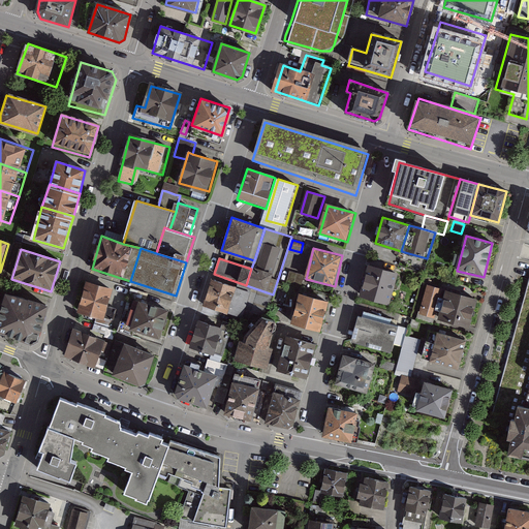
[(369,266),(360,297),(390,305),(399,274),(369,266)]
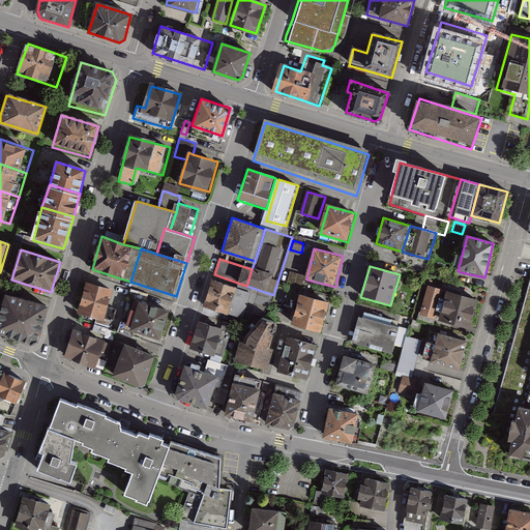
[(302,275),(289,272),(285,285),(298,288),(302,275)]
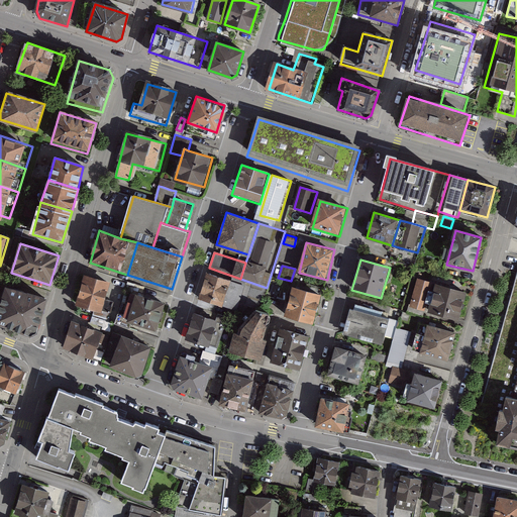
[(250,289),(207,275),(199,299),(242,313),(250,289)]
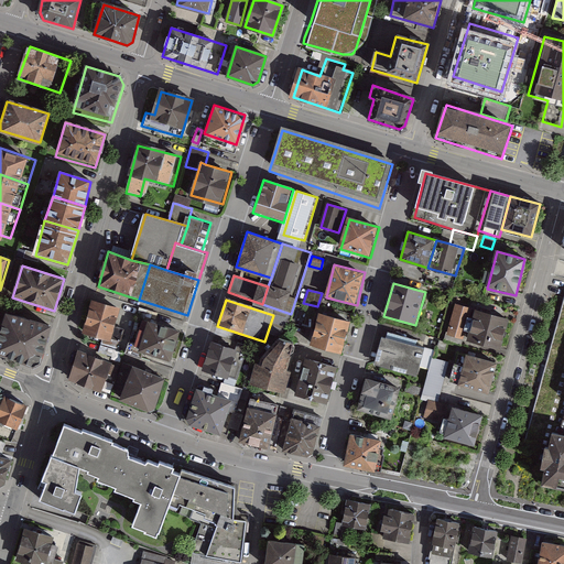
[(122,312),(91,302),(83,332),(112,342),(115,334),(122,312)]
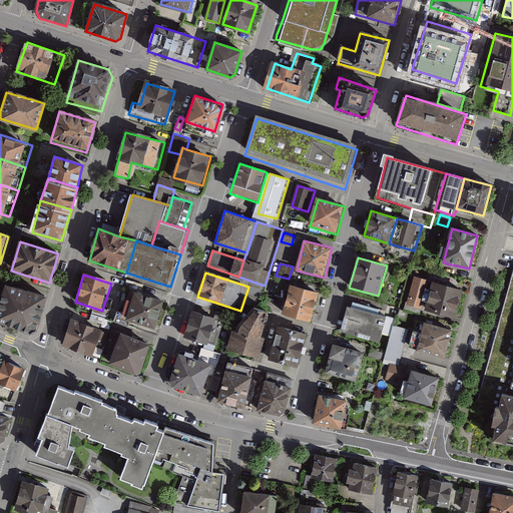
[(512,275),(480,404),(499,409),(503,393),(512,395),(512,275)]
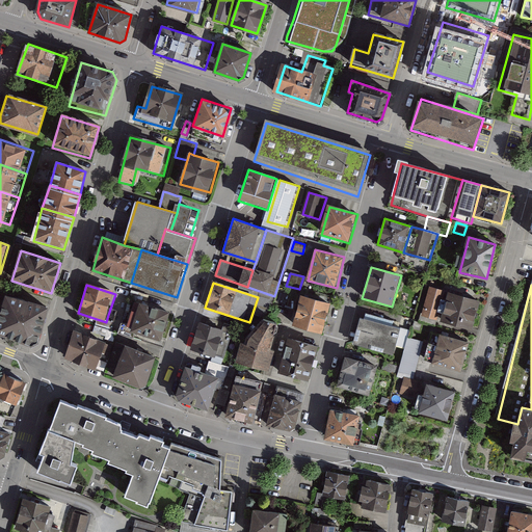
[(436,322),(444,293),(428,289),(421,318),(436,322)]
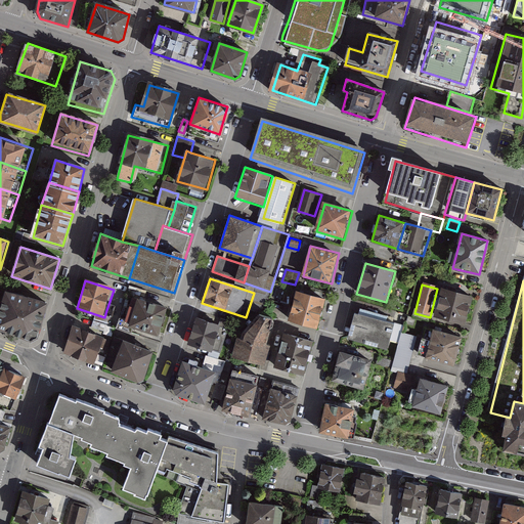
[(472,297),(443,290),(435,318),(464,325),(472,297)]
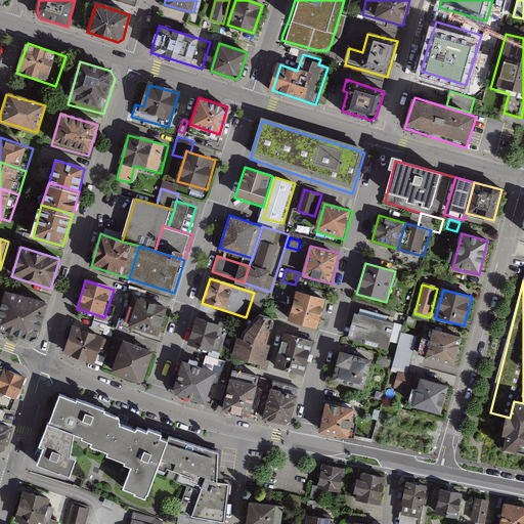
[(47,303),(8,291),(0,314),(0,330),(35,342),(47,303)]
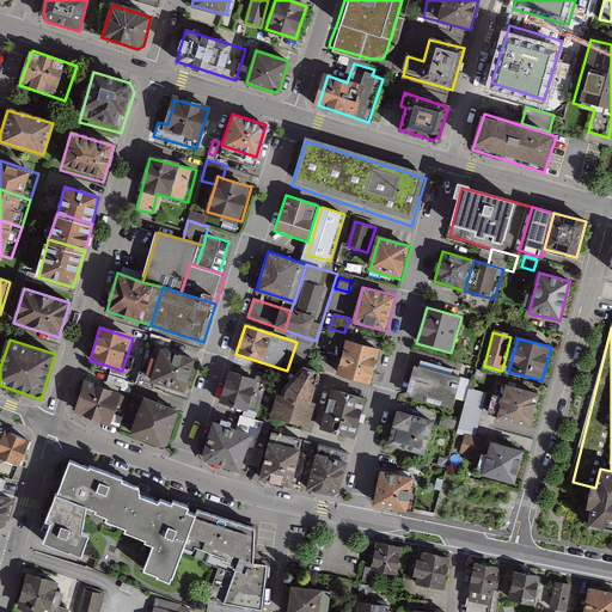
[(342,357),(347,342),(338,340),(334,355),(342,357)]
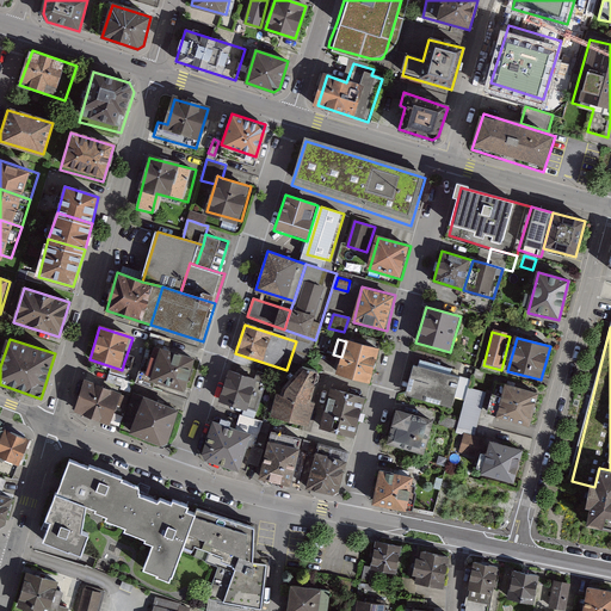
[(340,375),(374,384),(382,351),(349,343),(340,375)]
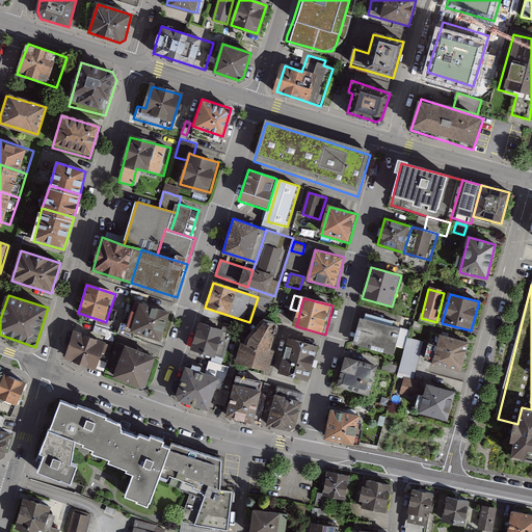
[(168,313),(131,301),(129,311),(136,314),(132,326),(131,328),(137,330),(160,338),(168,313)]
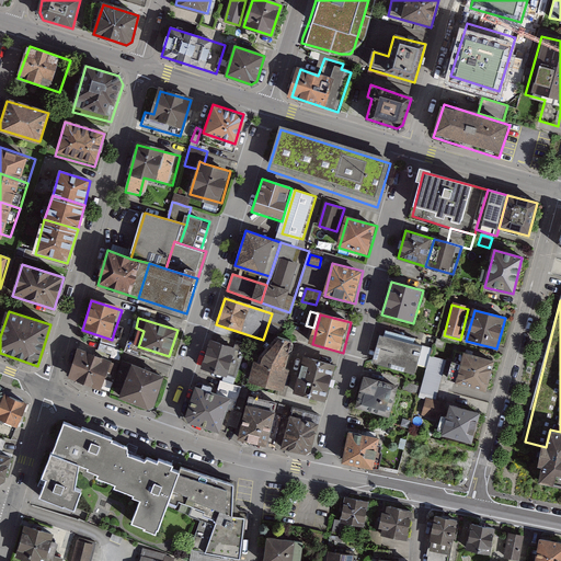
[(114,332),(112,340),(121,343),(124,335),(114,332)]
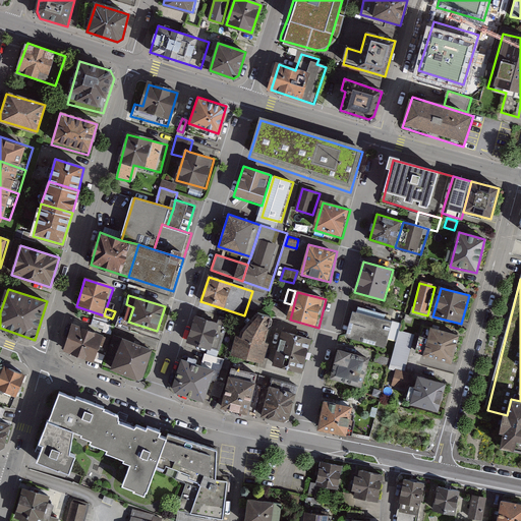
[(236,330),(235,337),(265,344),(273,316),(257,312),(236,330)]
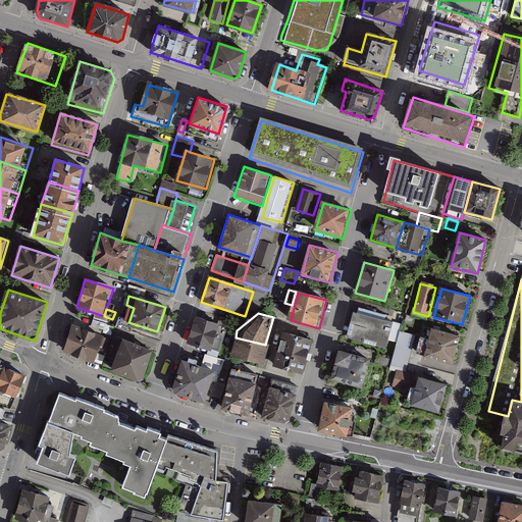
[(395,323),(356,313),(349,337),(387,349),(395,323)]
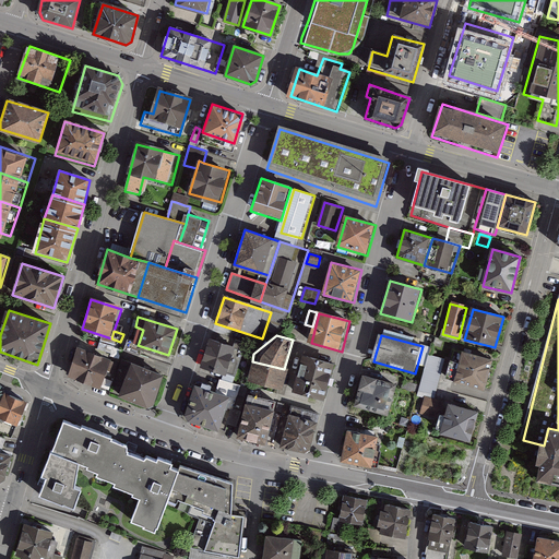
[(103,337),(100,343),(113,347),(115,342),(103,337)]
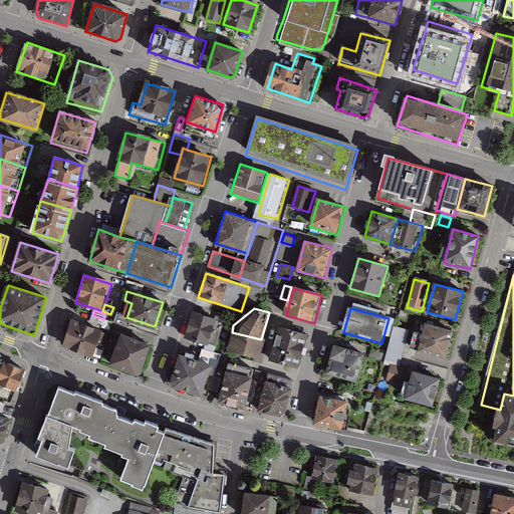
[(127,315),(119,312),(115,323),(130,328),(133,319),(126,317),(127,315)]
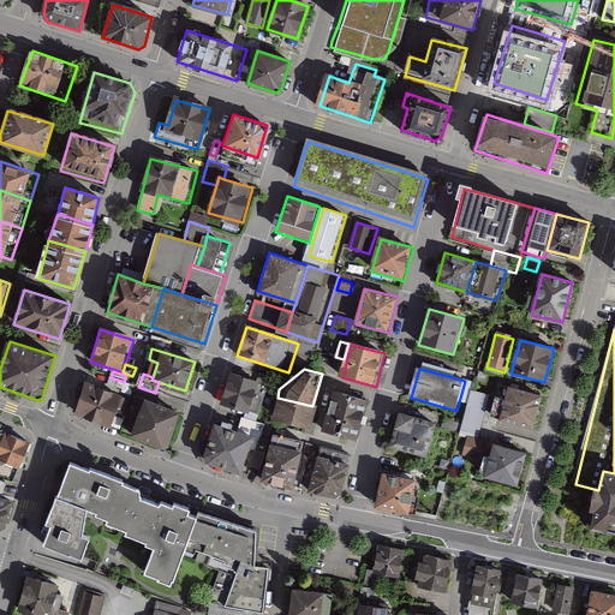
[(260,383),(231,374),(221,404),(250,412),(260,383)]
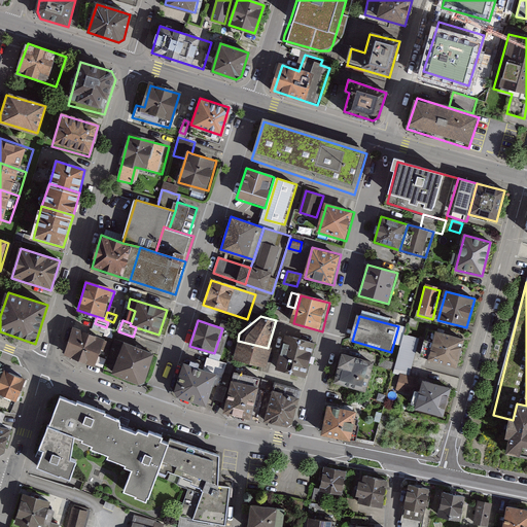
[(235,325),(224,322),(222,328),(214,353),(212,360),(222,363),(235,325)]
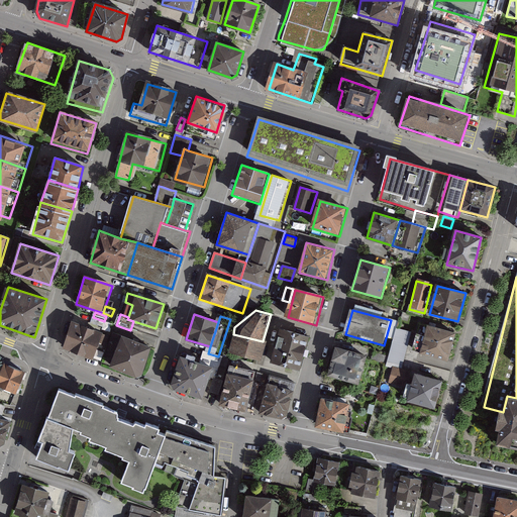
[(93,317),(92,323),(102,326),(104,321),(93,317)]
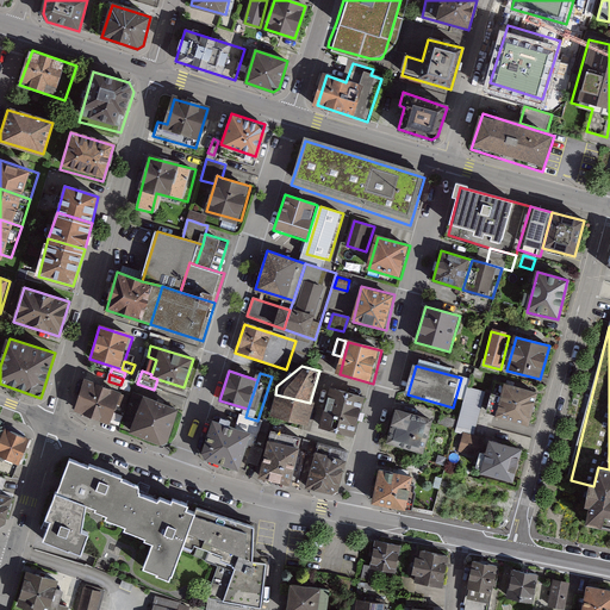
[(118,391),(86,381),(76,411),(107,422),(118,391)]
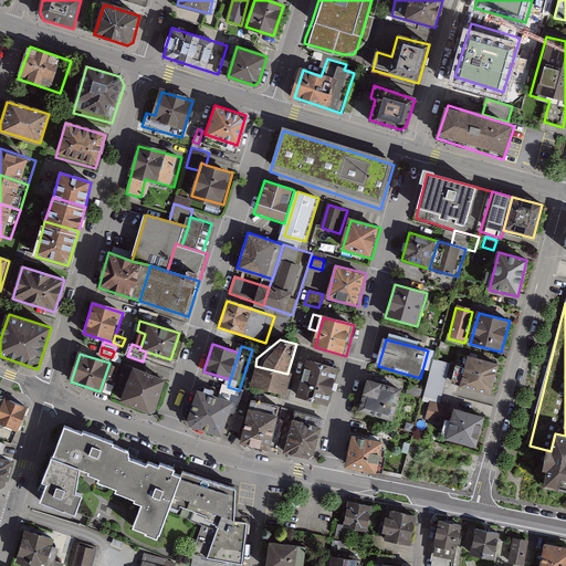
[(488,398),(498,365),(469,357),(459,389),(488,398)]
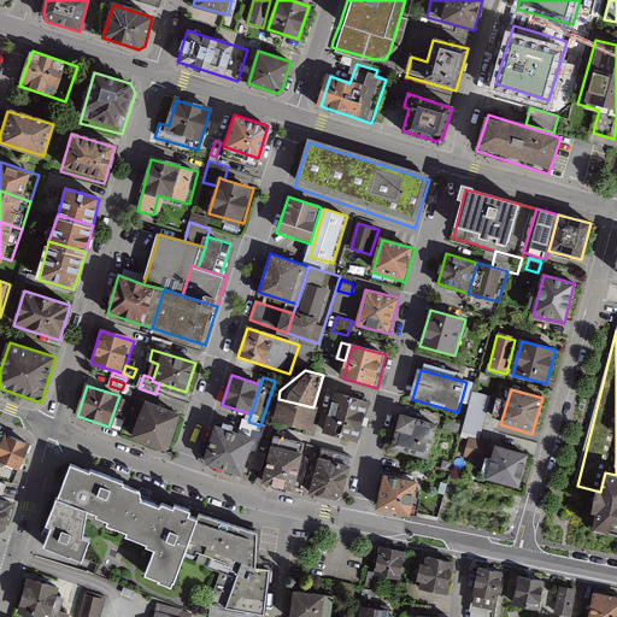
[(324,432),(359,441),(371,401),(336,392),(324,432)]
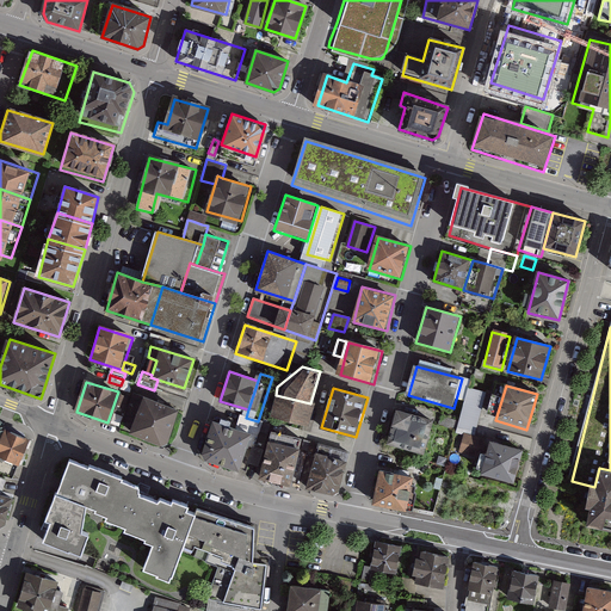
[(476,433),(486,394),(469,389),(457,429),(476,433)]
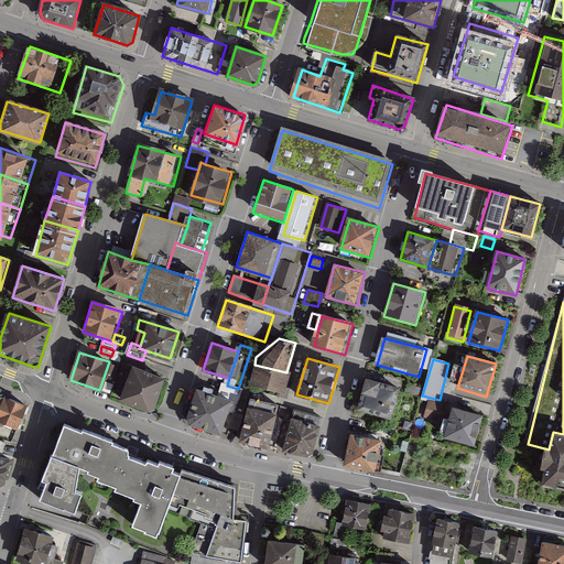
[(125,378),(129,365),(121,362),(118,375),(125,378)]
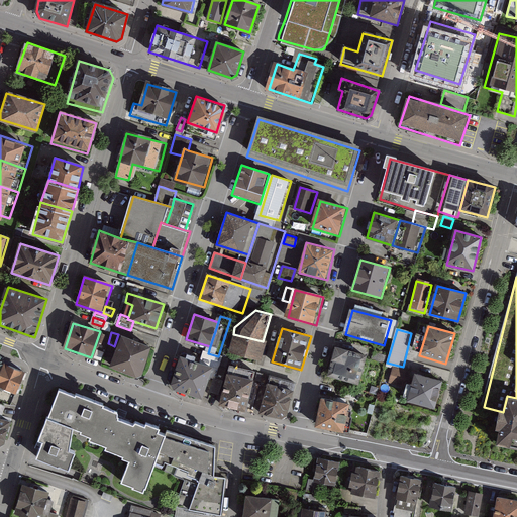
[(114,346),(109,364),(139,374),(142,372),(151,345),(118,334),(114,346)]
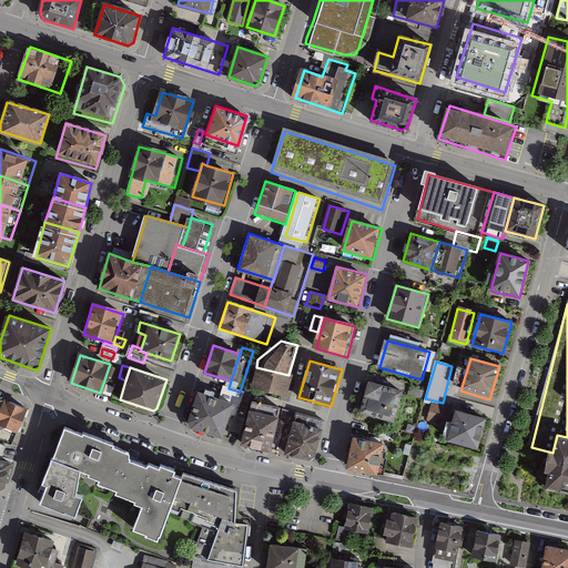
[(288,375),(256,367),(251,387),(283,395),(288,375)]
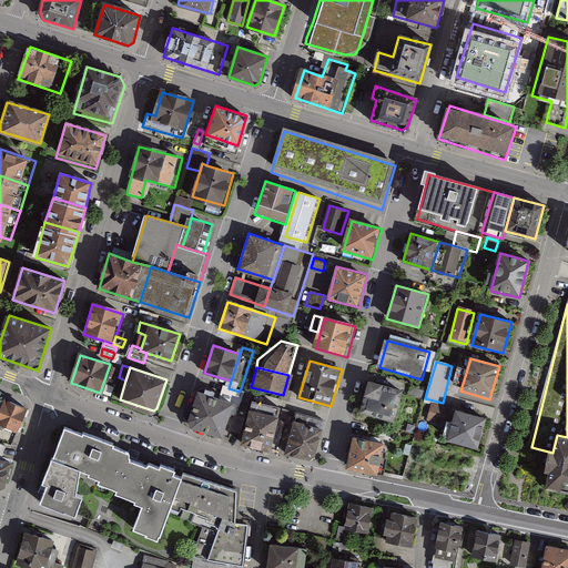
[(372,383),(363,414),(398,424),(407,393),(372,383)]
